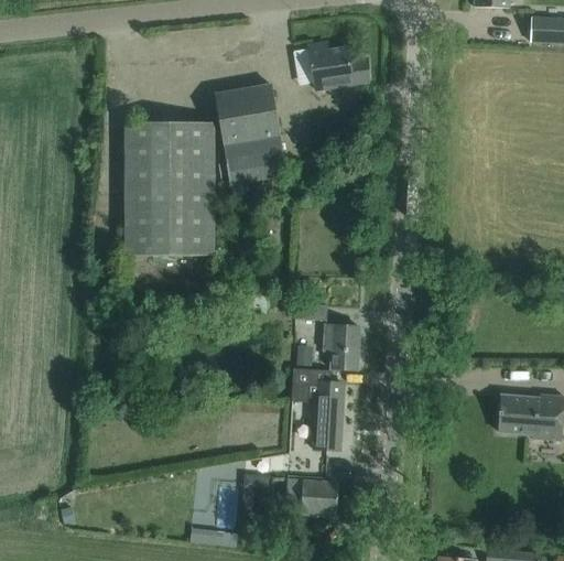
[(543,12),(543,36),(563,36),(563,12),(543,12)]
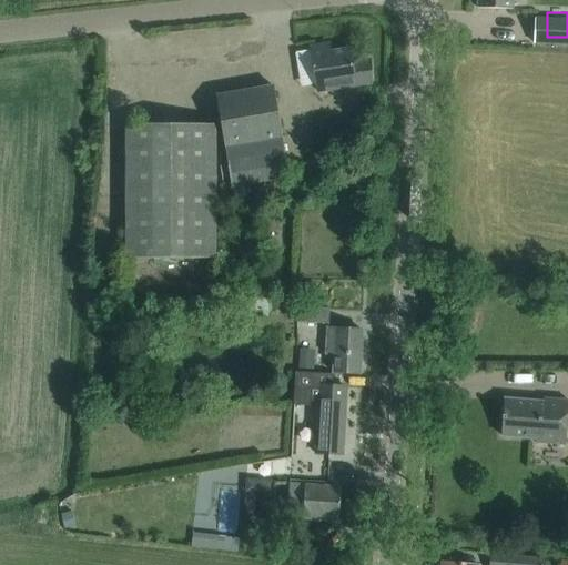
[(312,63),(313,67),(314,67),(318,90),(369,81),(368,57),(351,60),(348,46),(328,50),(327,41),(311,44),(314,63),(312,63)]
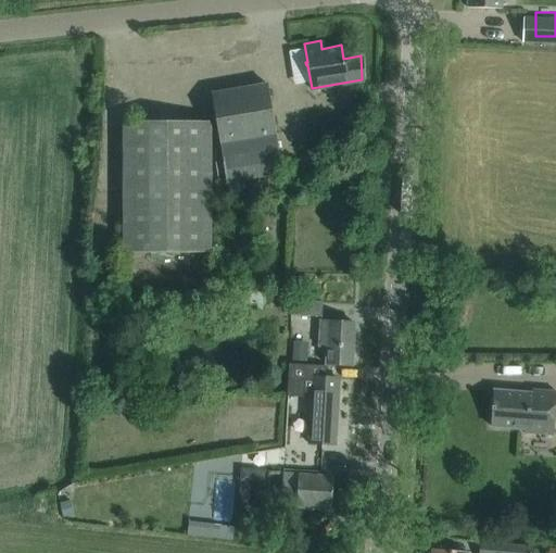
[(226,177),(282,171),(267,82),(211,92),(226,177)]
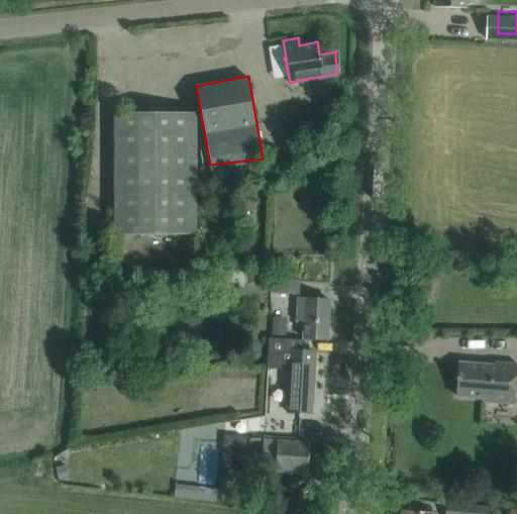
[(114,232),(196,232),(196,111),(114,111),(114,232)]
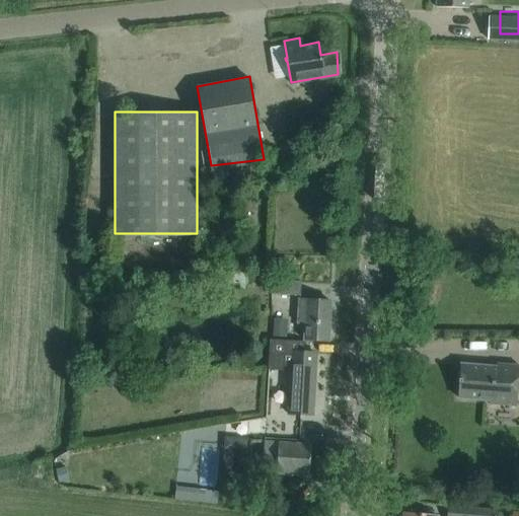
[(245,197),(243,209),(253,210),(255,199),(245,197)]
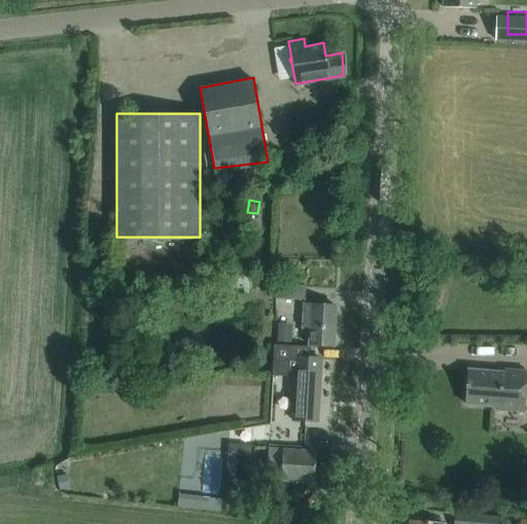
[(305,298),(306,283),(282,282),(281,297),(305,298)]
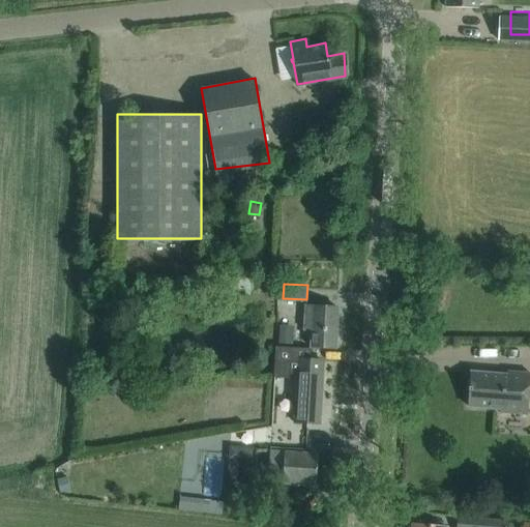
[(305,303),(304,327),(312,327),(312,345),(334,346),(336,327),(334,327),(335,319),(336,319),(337,305),(305,303)]
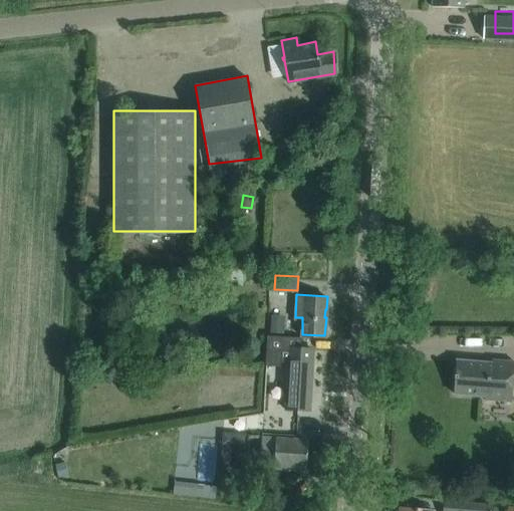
[(267,334),(265,364),(280,364),(280,360),(288,360),(285,408),(308,409),(312,347),(300,346),(301,336),(267,334)]
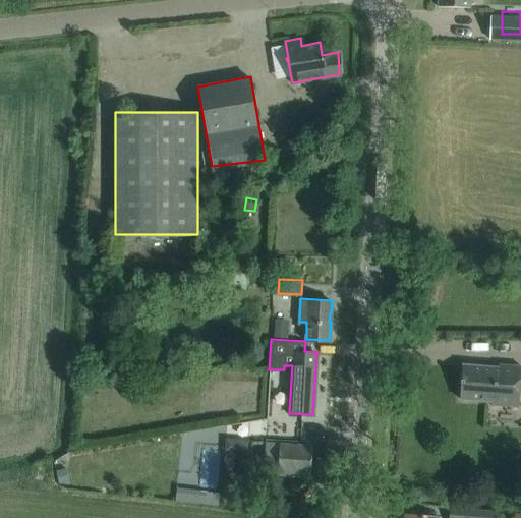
[(459,397),(491,400),(490,404),(518,406),(520,364),(499,362),(498,366),(462,363),(459,397)]
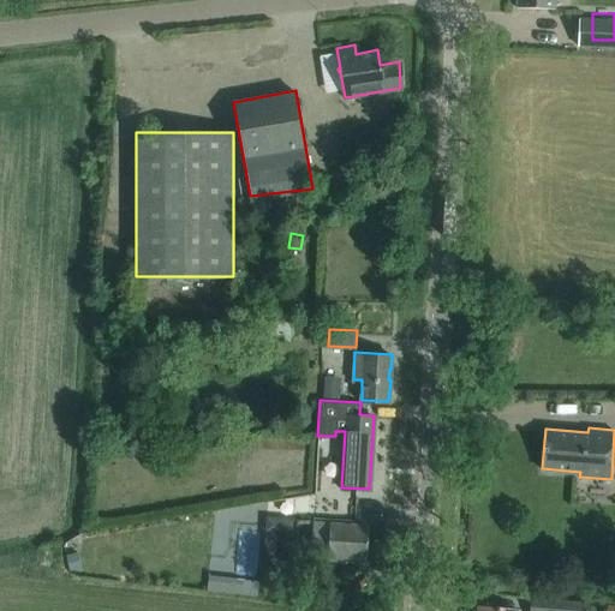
[(368,525),(312,521),(310,557),(365,561),(368,525)]
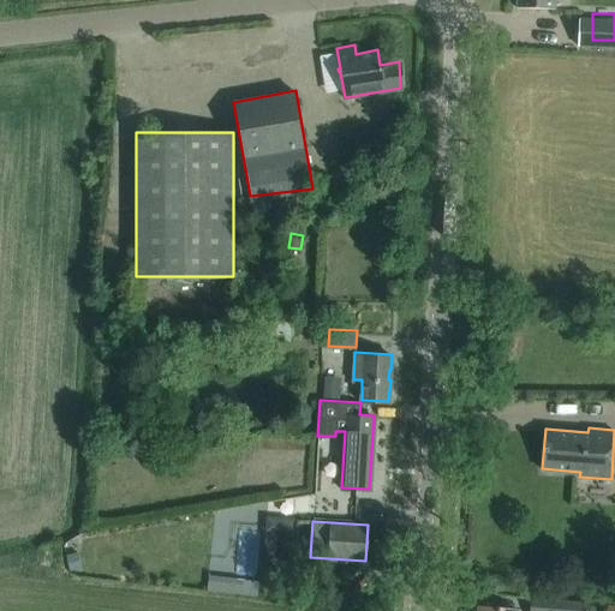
[(266,531),(264,550),(275,551),(278,532),(266,531)]
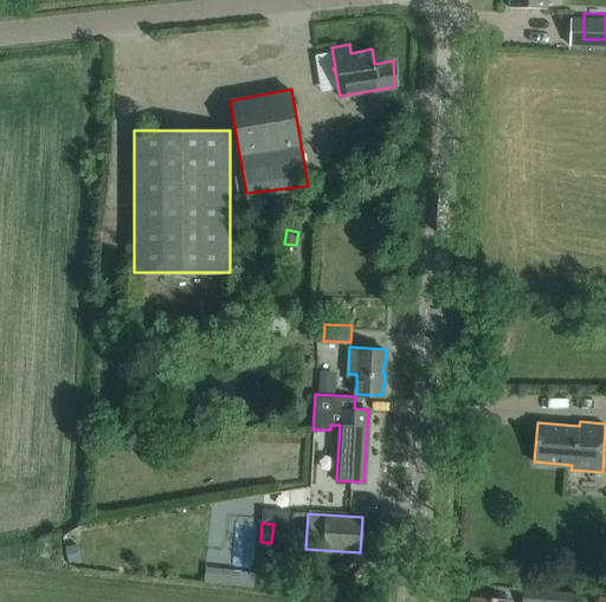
[(521,601),(578,601),(579,591),(522,587),(521,601)]
